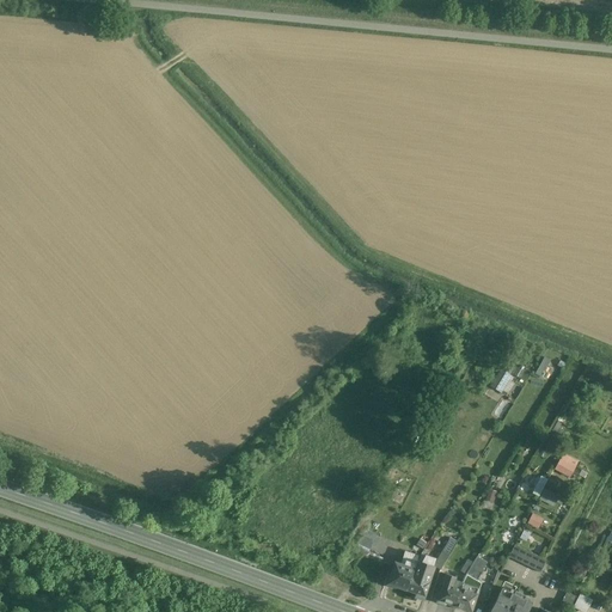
[(539,363),(533,375),(539,379),(546,367),(539,363)]
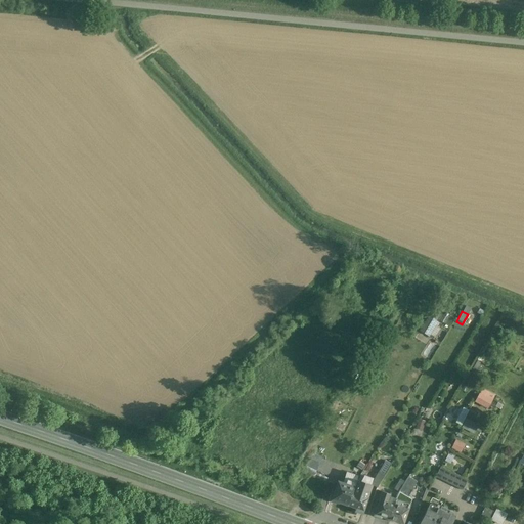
[(433,338),(442,323),(429,315),(420,330),(433,338)]
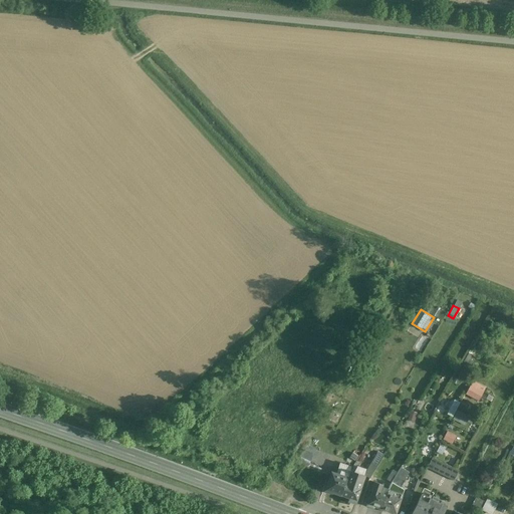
[(486,388),(472,379),(465,394),(479,401),(486,388)]
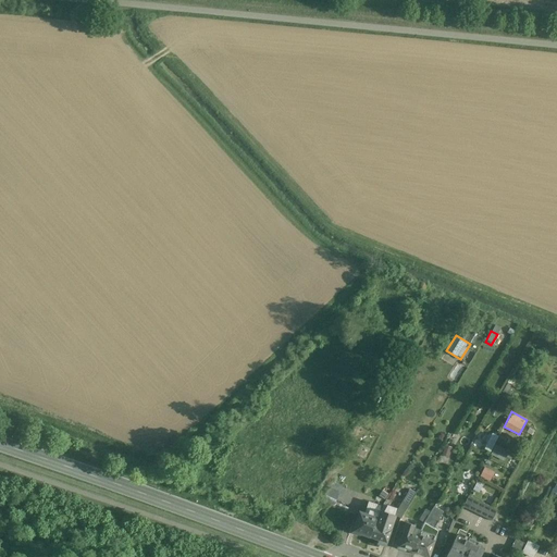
[(505,460),(509,450),(496,444),(492,454),(505,460)]
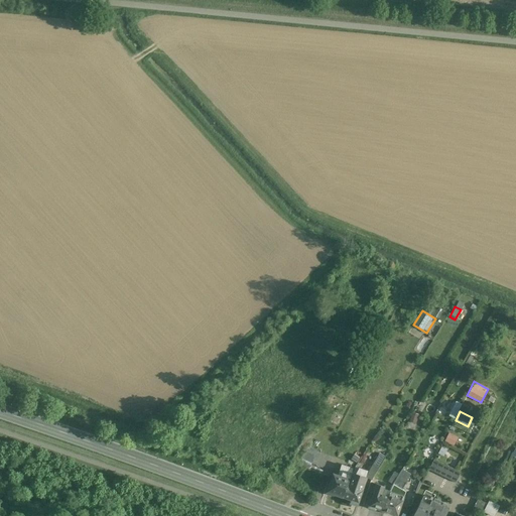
[(416,423),(419,414),(413,412),(410,421),(416,423)]
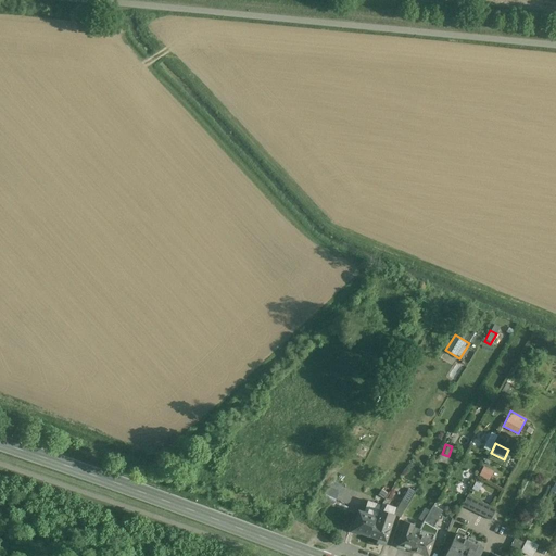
[(483,466),(480,475),(491,479),(494,469),(483,466)]
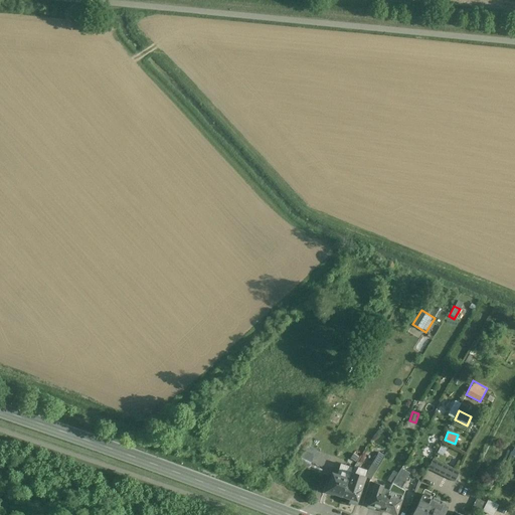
[(309,446),(303,460),(312,464),(318,449),(309,446)]
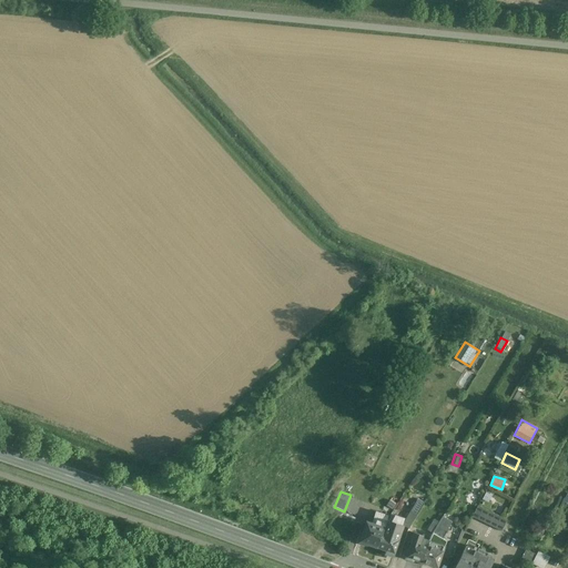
[(424,504),(418,500),(411,513),(417,516),(424,504)]
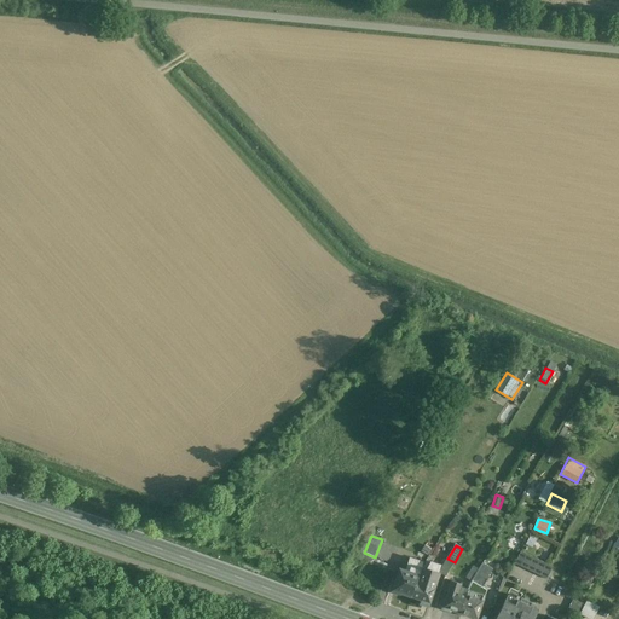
[(554,567),(521,551),(515,563),(548,579),(554,567)]
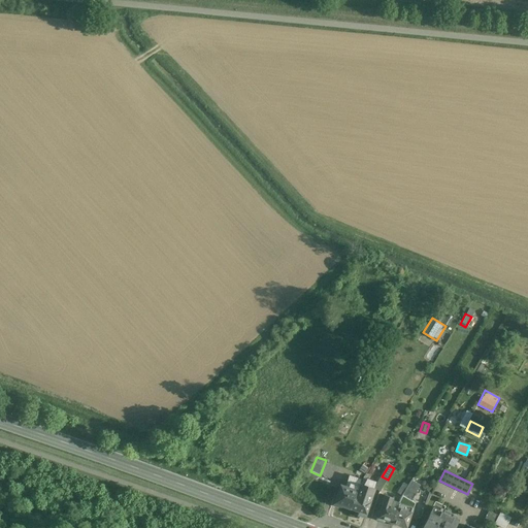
[(388,480),(382,476),(375,488),(381,491),(388,480)]
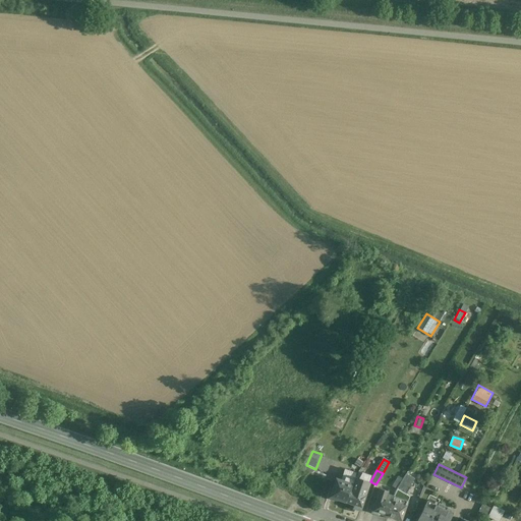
[(359,478),(356,477),(355,480),(347,503),(354,505),(353,508),(361,511),(371,482),(369,482),(371,475),(362,473),(359,478)]
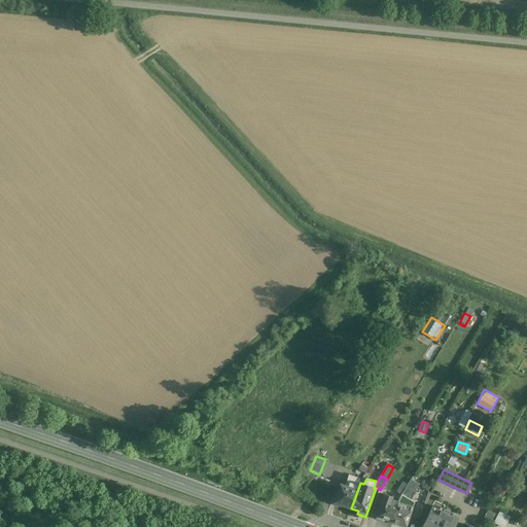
[(421,485),(412,480),(402,495),(412,500),(421,485)]
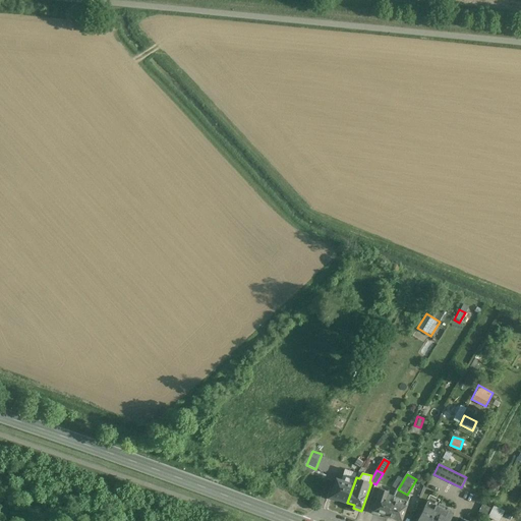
[(345,481),(337,478),(336,482),(333,481),(331,489),(334,490),(331,498),(332,498),(332,500),(333,501),(334,502),(335,502),(337,502),(339,502),(339,500),(347,503),(355,480),(346,478),(345,481)]
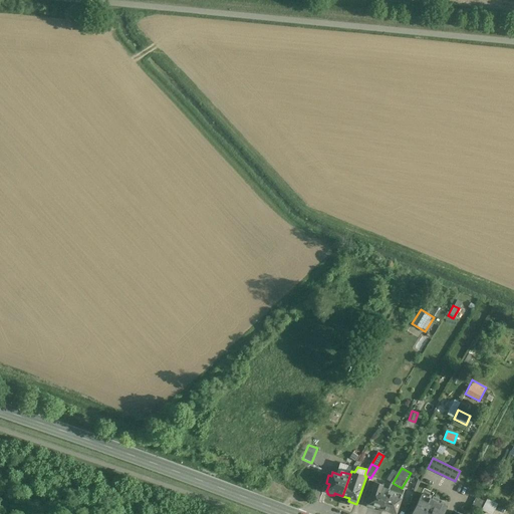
[(382,485),(374,482),(366,506),(374,508),(374,507),(382,510),(390,491),(381,488),(382,485)]
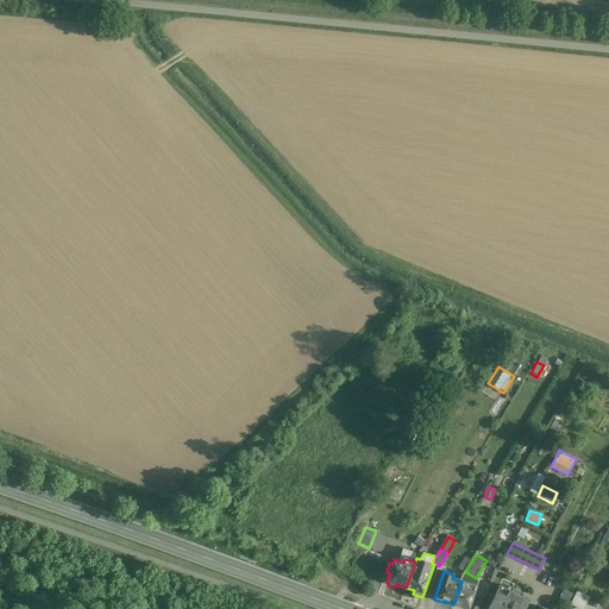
[(469,608),(477,586),(462,582),(453,604),(468,608),(469,608)]
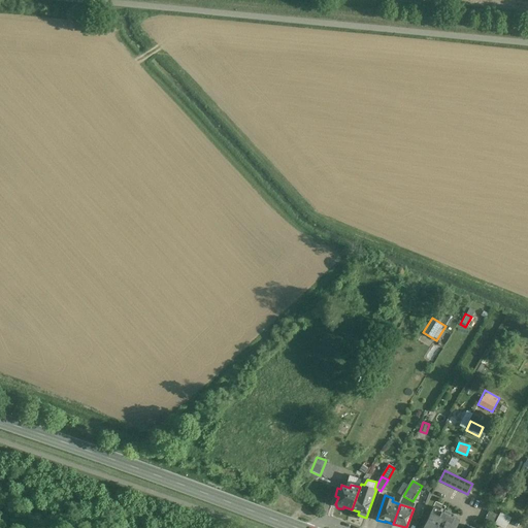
[(443,513),(433,507),(423,527),(455,527),(459,520),(449,516),(451,512),(449,510),(448,512),(444,509),(443,513)]
